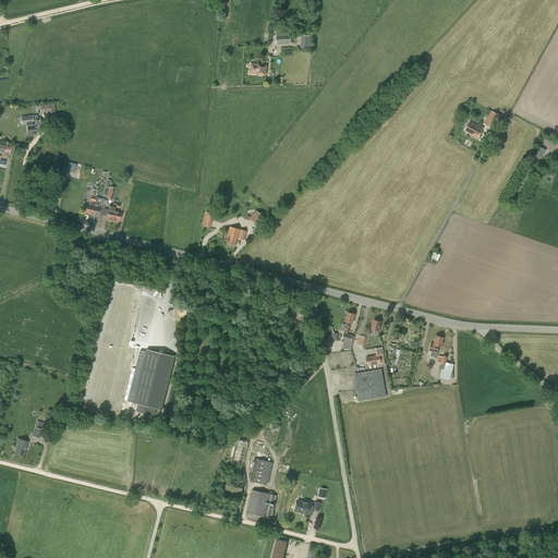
[(291,45),(290,31),(276,32),(277,45),(291,45)]
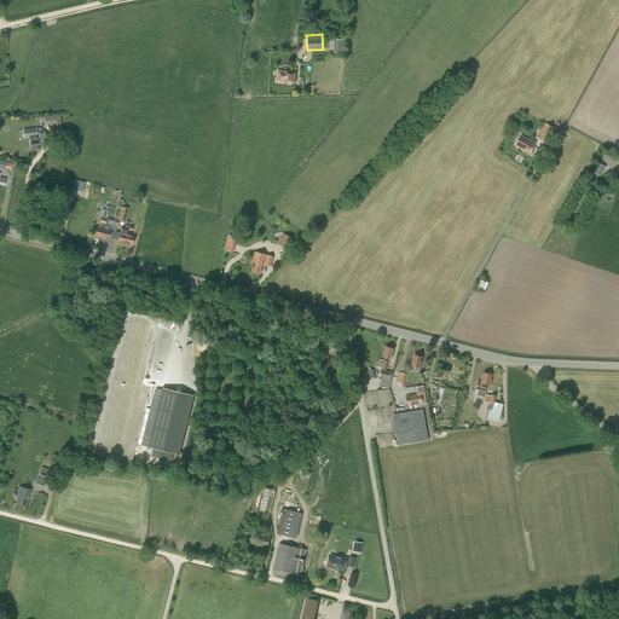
[(334,53),(342,55),(345,40),(335,39),(334,53)]
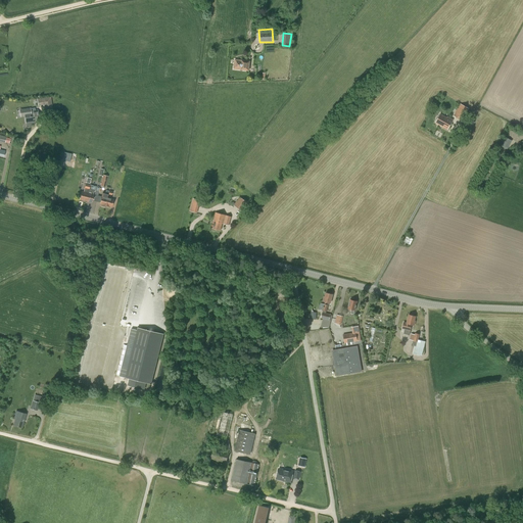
[(234,69),(248,70),(249,64),(249,61),(235,59),(234,69)]
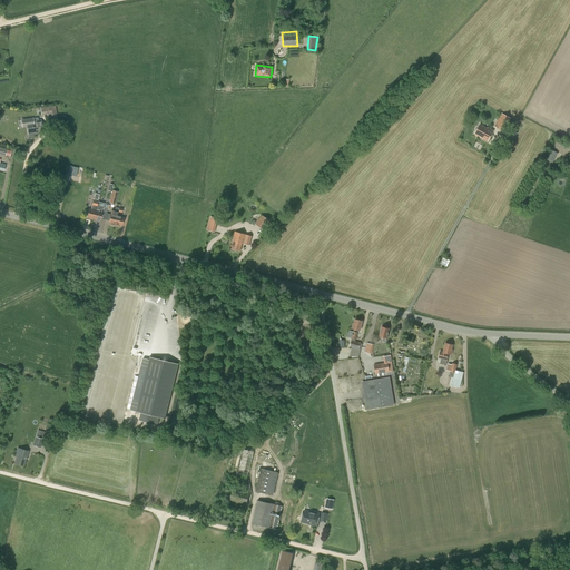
[(511,119),(501,114),(493,127),(504,131),(511,119)]
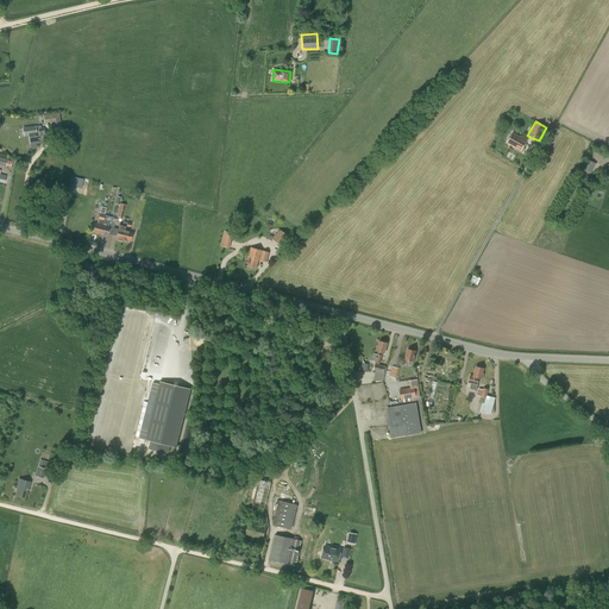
[(38,146),(37,144),(37,143),(41,142),(45,142),(43,129),(36,130),(36,131),(29,132),(30,143),(31,148),(38,146)]
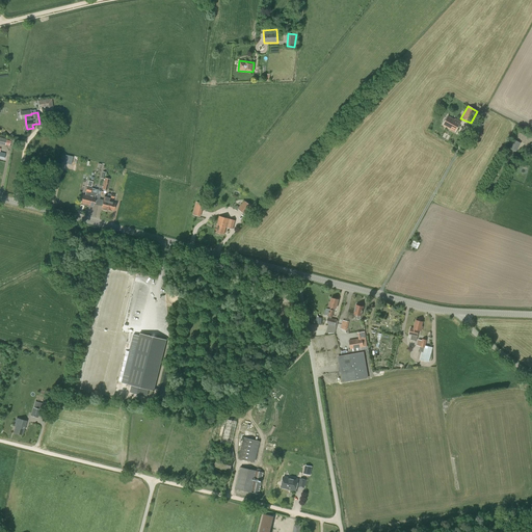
[(443,126),(455,132),(460,122),(455,118),(454,120),(448,116),(443,126)]
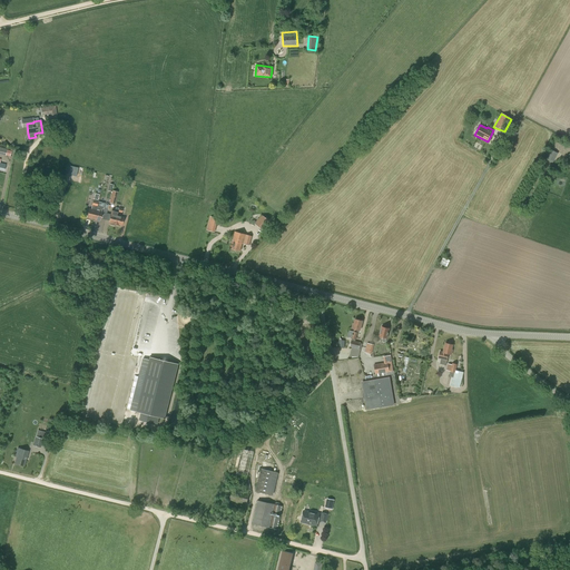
[(511,147),(518,134),(511,129),(508,136),(504,143),(511,147)]
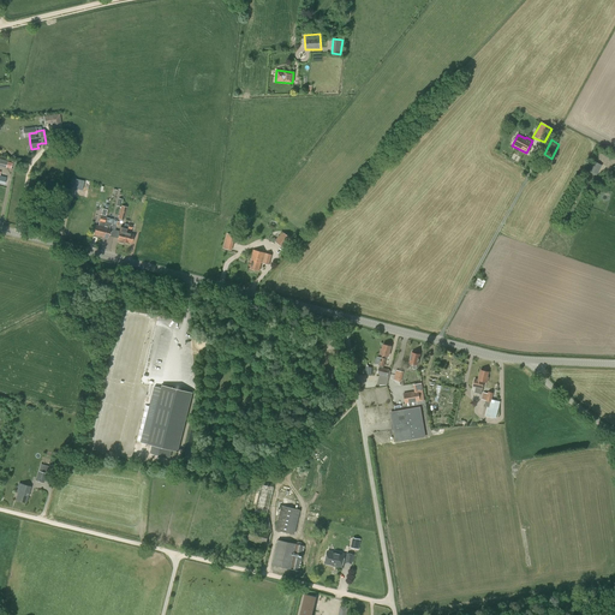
[(84,181),(75,179),(73,189),(82,190),(84,181)]
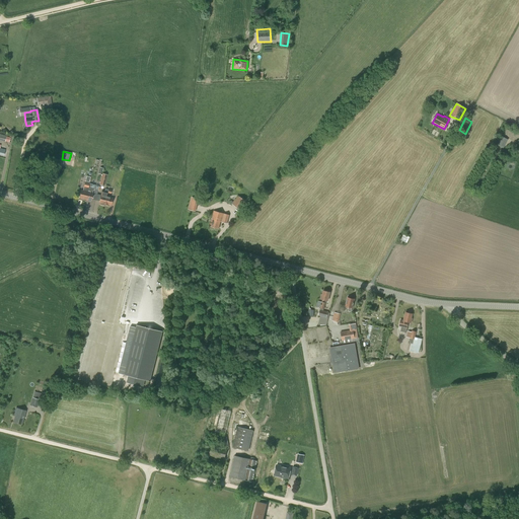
[(79,198),(85,200),(88,189),(85,189),(85,192),(81,191),(79,198)]
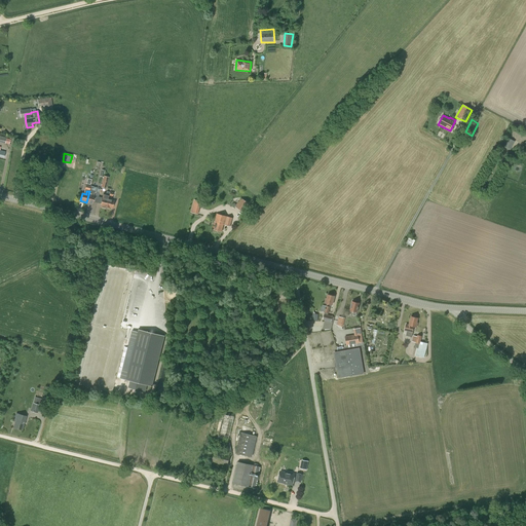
[(106,209),(106,208),(108,199),(109,195),(110,192),(107,191),(106,194),(103,194),(100,205),(103,207),(103,208),(106,209)]
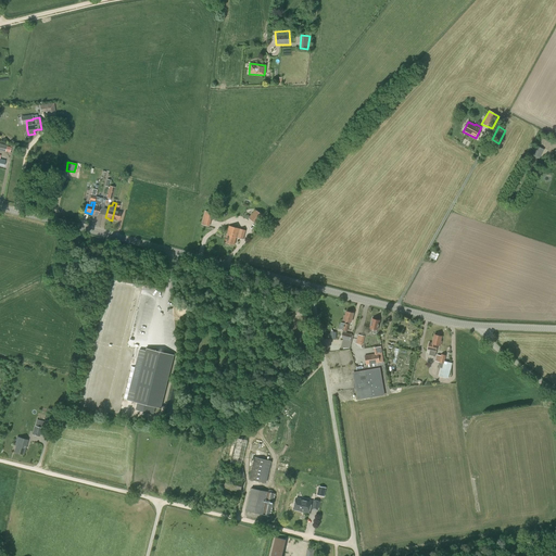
[(249,218),(257,226),(264,216),(255,210),(249,218)]
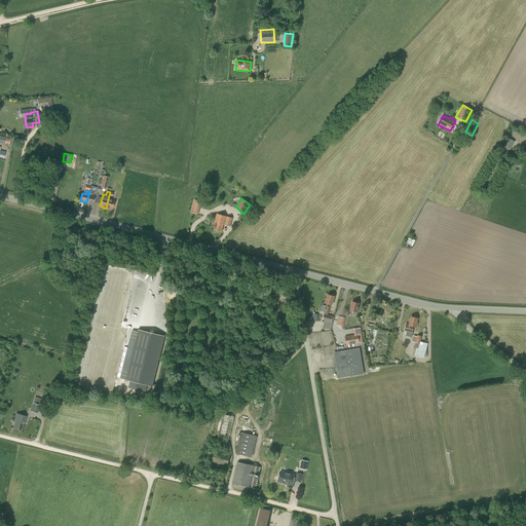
[(191,213),(198,215),(201,201),(194,199),(191,213)]
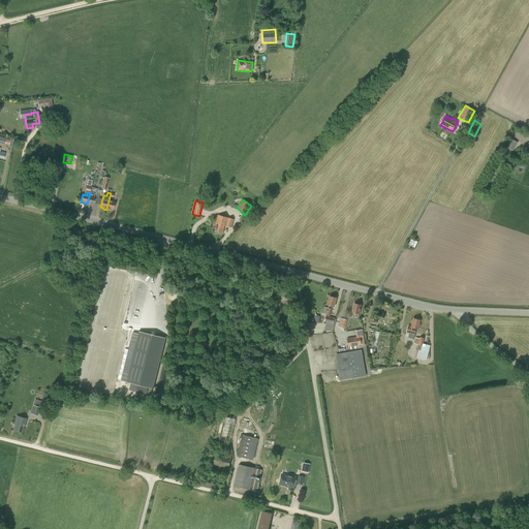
[(234,219),(218,215),(215,223),(217,223),(215,231),(223,234),(225,226),(231,228),(234,219)]
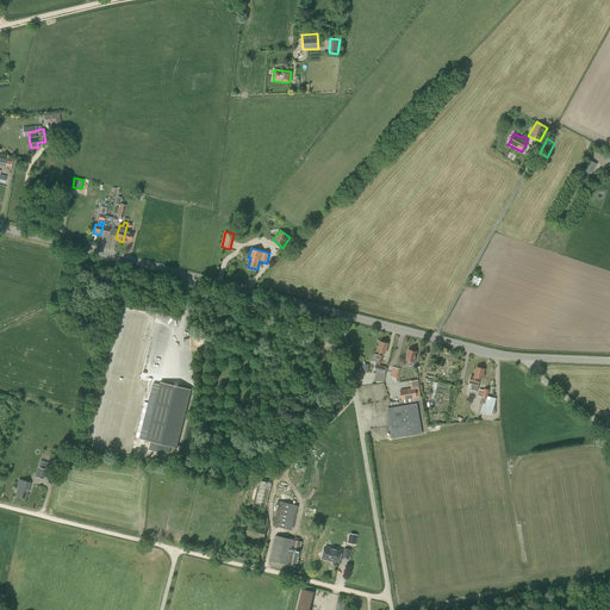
[(374,354),(372,361),(377,362),(380,363),(384,353),(385,354),(387,344),(380,342),(379,347),(378,347),(377,352),(379,353),(379,355),(374,354)]
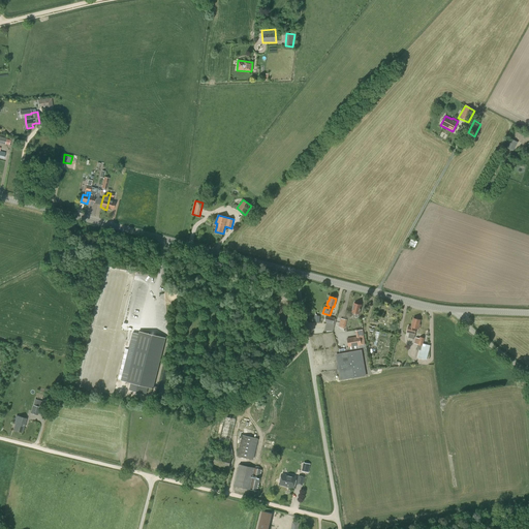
[(354,304),(351,312),(355,313),(354,317),(358,318),(359,314),(361,305),(359,305),(358,304),(355,303),(355,304),(354,304)]
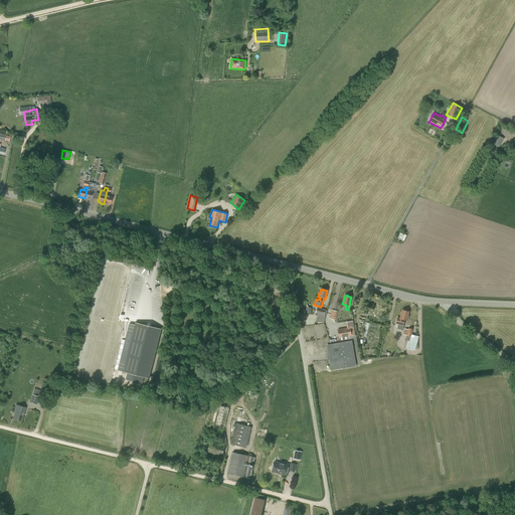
[(405,320),(407,321),(408,317),(407,316),(409,312),(402,310),(400,318),(397,318),(395,324),(398,325),(397,329),(402,330),(404,326),(403,326),(405,320)]
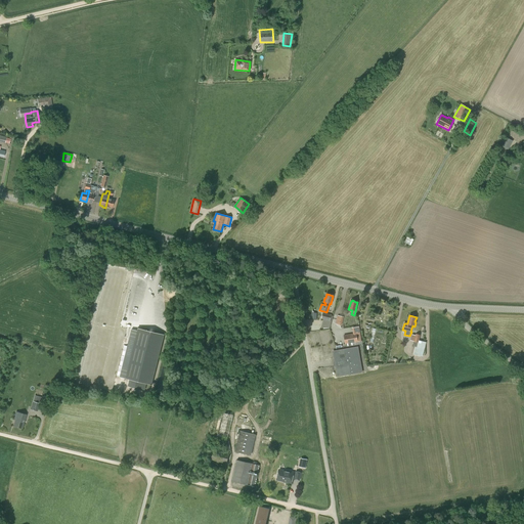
[(132,330),(130,337),(120,377),(151,385),(164,335),(138,329),(137,331),(132,330)]
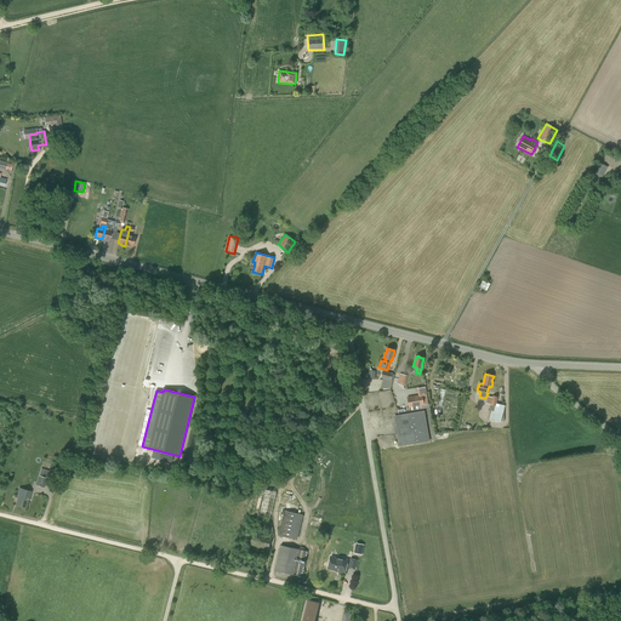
[(409,408),(428,404),(427,393),(406,397),(409,408)]
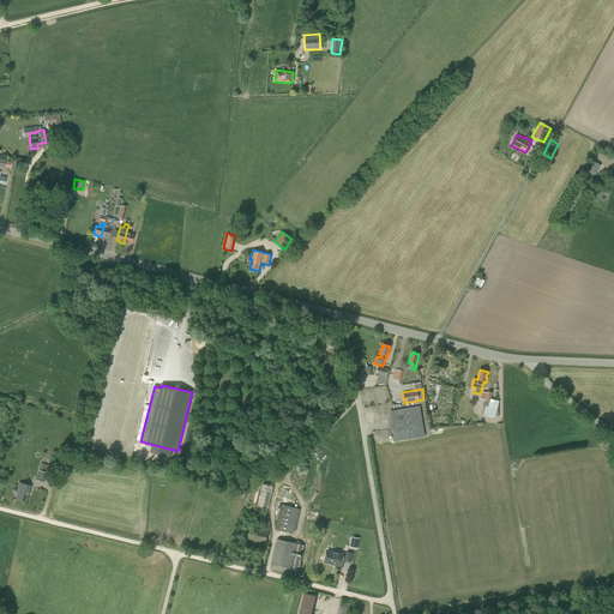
[(499,404),(497,403),(497,401),(491,399),(492,392),(487,391),(485,401),(483,405),(487,407),(485,416),(495,419),(499,404)]
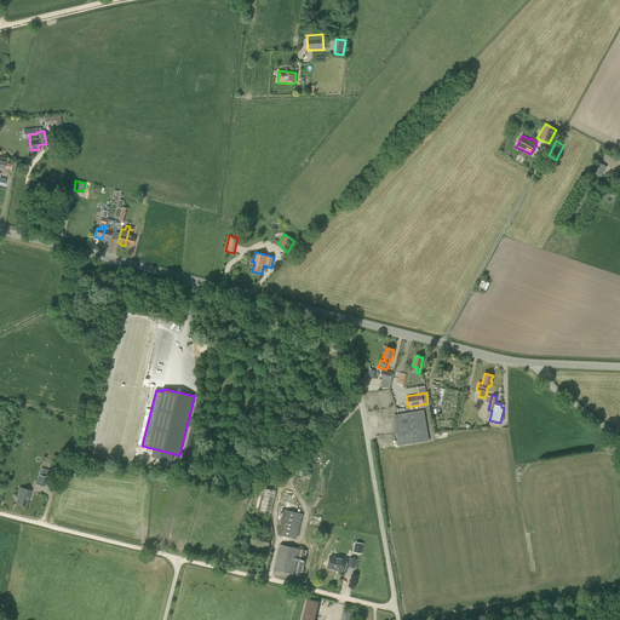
[(395,415),(397,429),(396,429),(399,446),(415,443),(414,435),(428,432),(424,411),(395,415)]
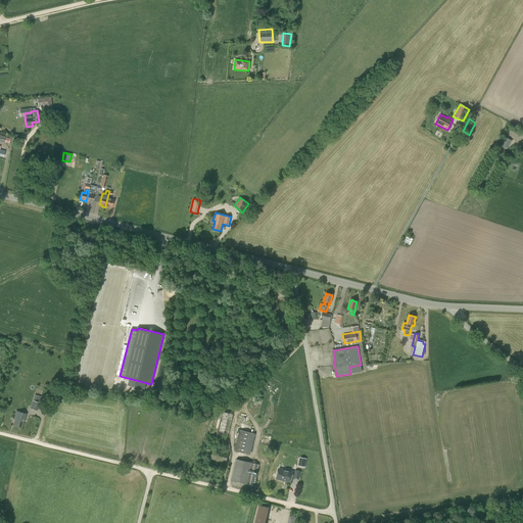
[(49,400),(51,394),(43,392),(43,394),(42,397),(42,398),(49,400)]
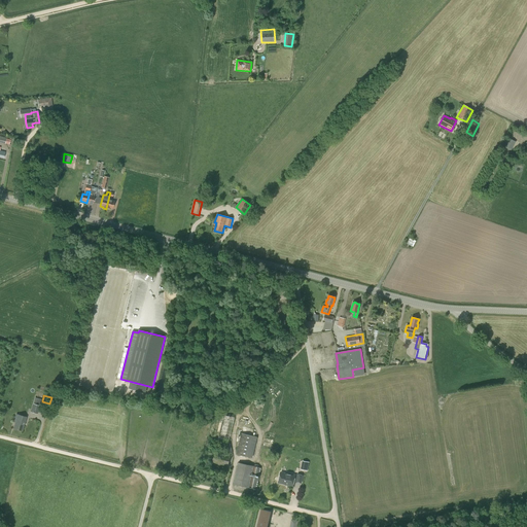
[(32,410),(31,413),(38,415),(42,400),(35,398),(32,410)]
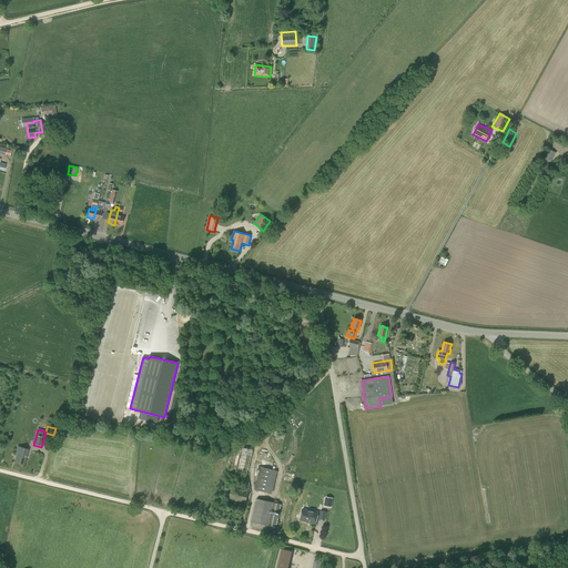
[(18,453),(14,462),(23,465),(28,450),(18,447),(17,452),(18,453)]
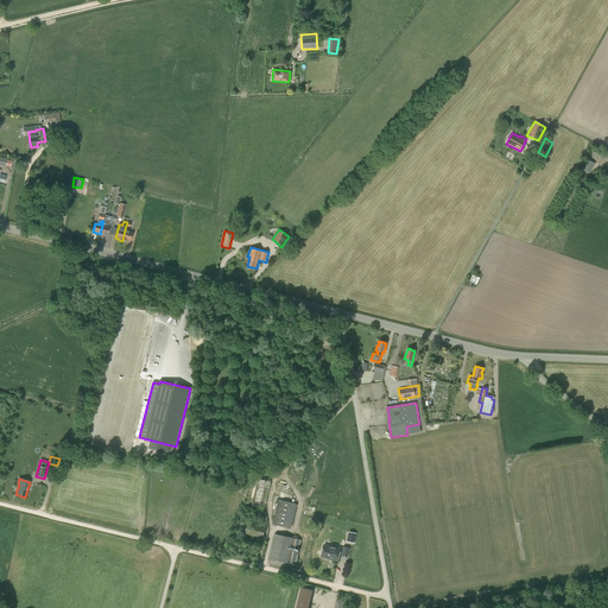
[(264,512),(271,482),(258,479),(251,510),(261,512),(264,524),(268,523),(266,512),(264,512)]
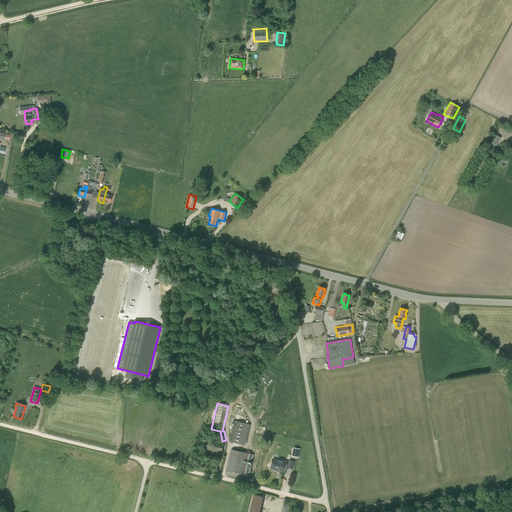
[(234,421),(229,441),(242,444),(246,424),(234,421)]
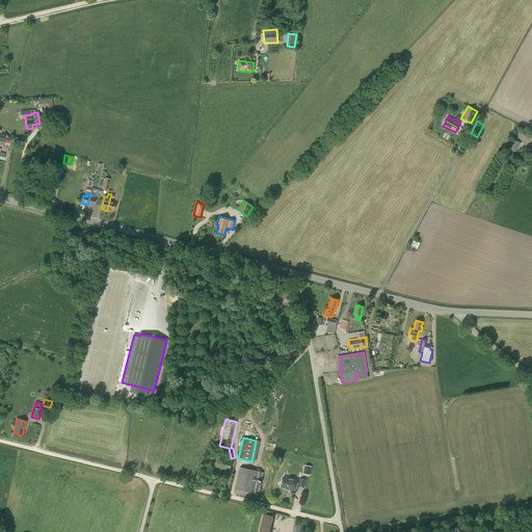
[(272,452),(273,450),(274,444),(267,443),(265,451),(272,452)]
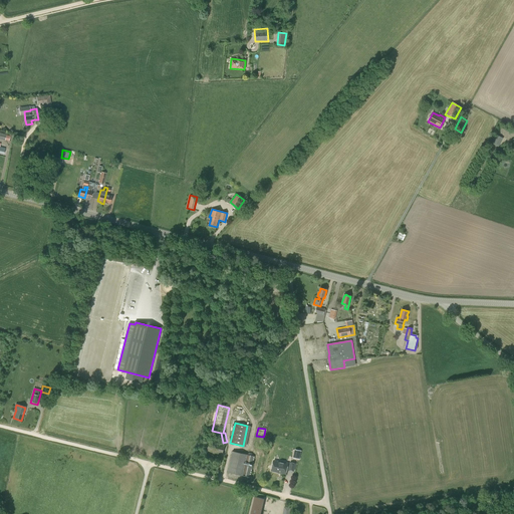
[(215,453),(222,455),(225,446),(217,444),(210,443),(208,451),(215,452),(215,453)]
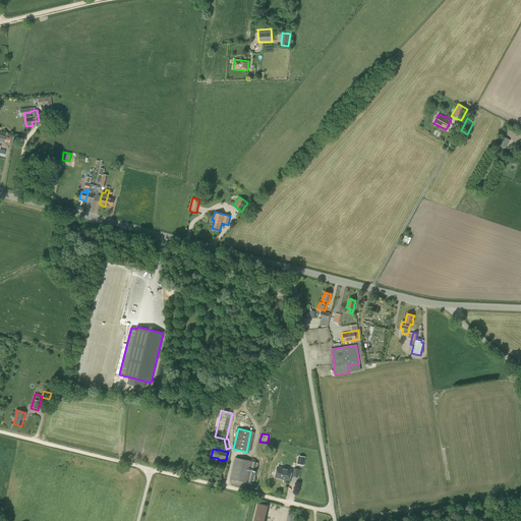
[(231,479),(253,483),(257,463),(255,462),(235,458),(231,479)]
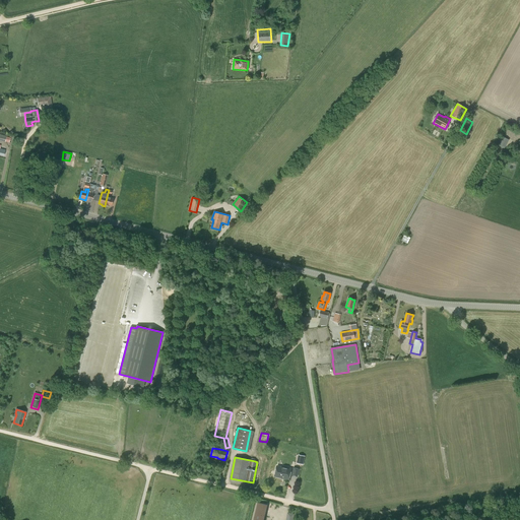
[(276,466),(274,476),(289,479),(290,473),(293,474),(293,475),(297,476),(299,469),(294,468),(294,470),(291,470),(291,469),(284,467),(284,468),(276,466)]
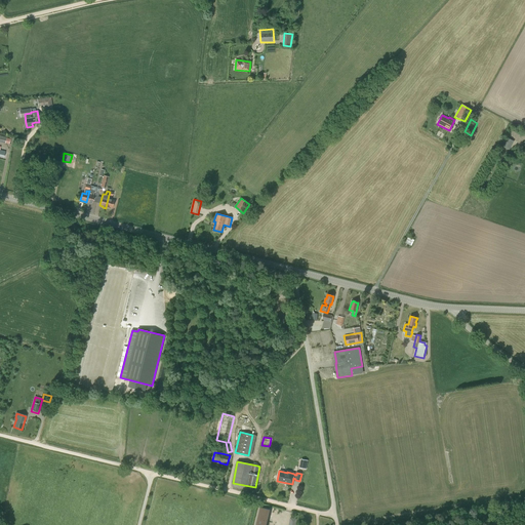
[(266,524),(267,520),(270,510),(259,508),(255,524),(266,524)]
